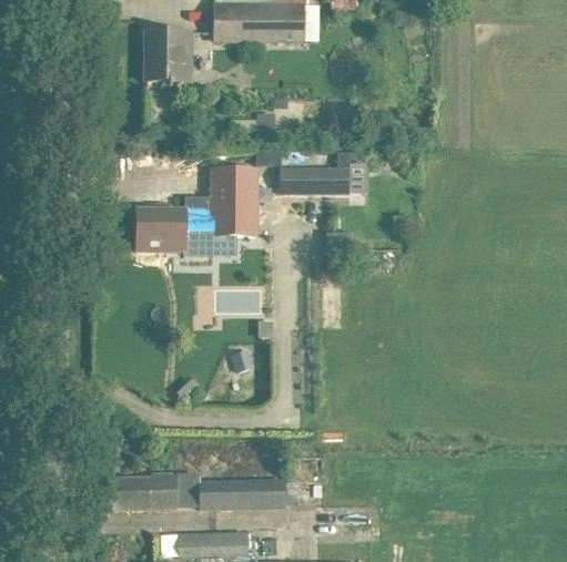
[(304,38),(304,3),(215,2),(215,38),(304,38)]
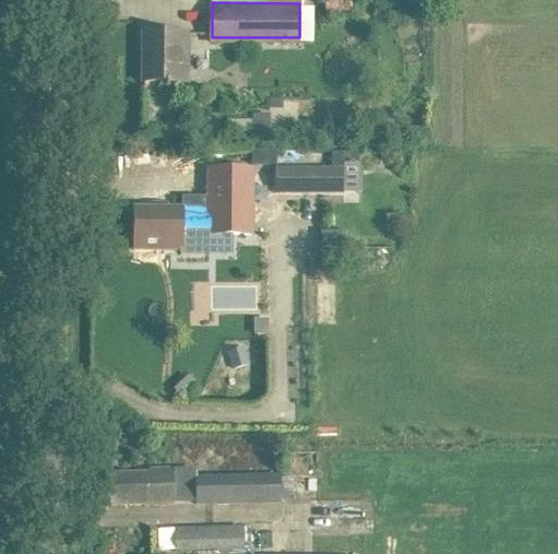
[(145,28),(144,78),(181,78),(189,78),(189,49),(189,28),(145,28)]
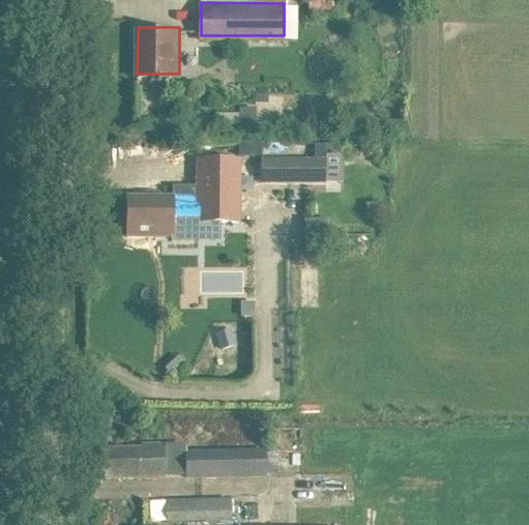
[(239,109),(215,109),(215,120),(257,120),(256,104),(239,104),(239,109)]
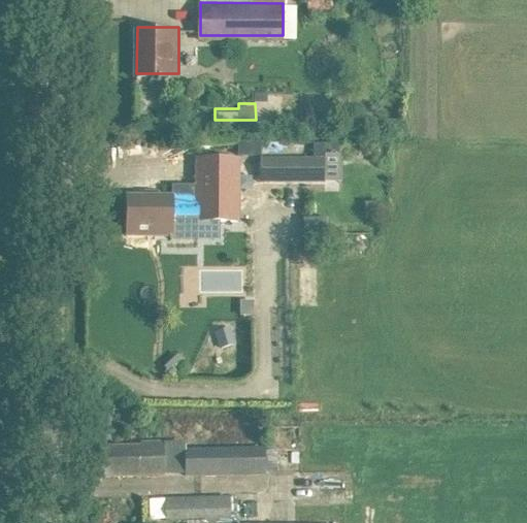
[(326,154),(259,154),(259,180),(326,180),(326,154)]
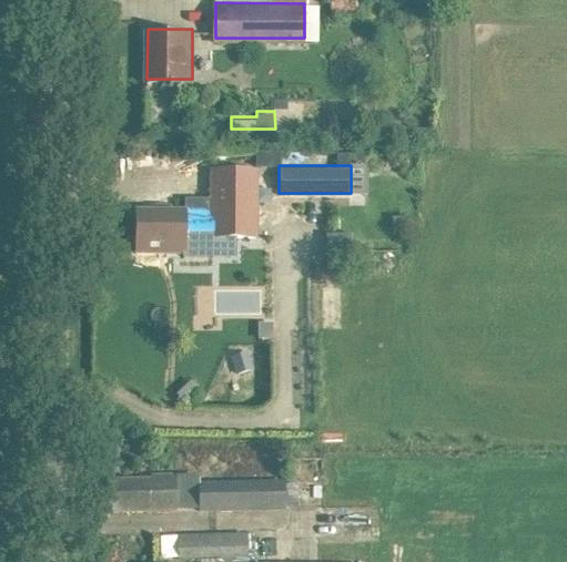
[(137,243),(137,248),(138,248),(166,249),(185,249),(185,231),(212,231),(212,234),(216,234),(256,234),(256,183),(256,172),(256,167),(212,167),(212,195),(212,221),(185,221),(185,207),(138,207),(137,243)]
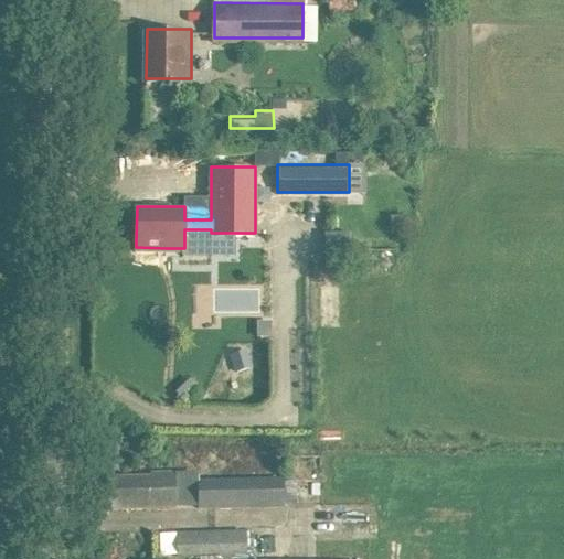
[(412,245),(402,245),(402,256),(402,258),(413,257),(413,256),(413,245),(412,245)]
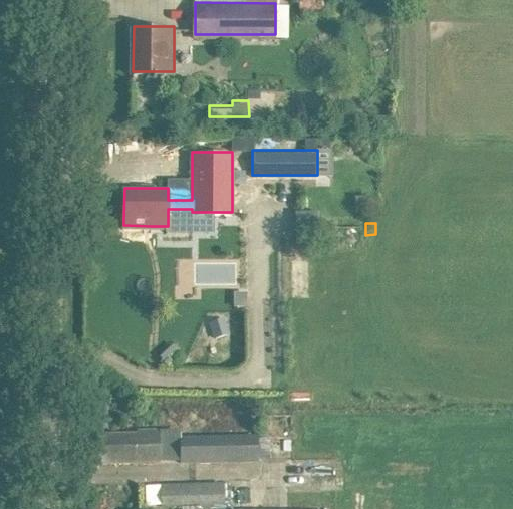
[(161,462),(160,427),(138,427),(138,431),(98,431),(97,461),(161,462)]
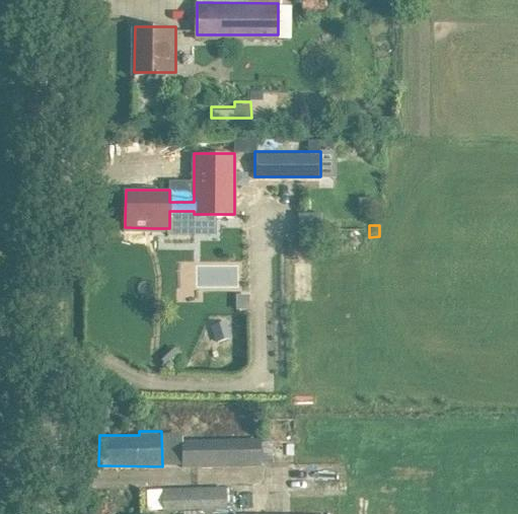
[(183,463),(261,461),(261,437),(183,439),(183,463)]
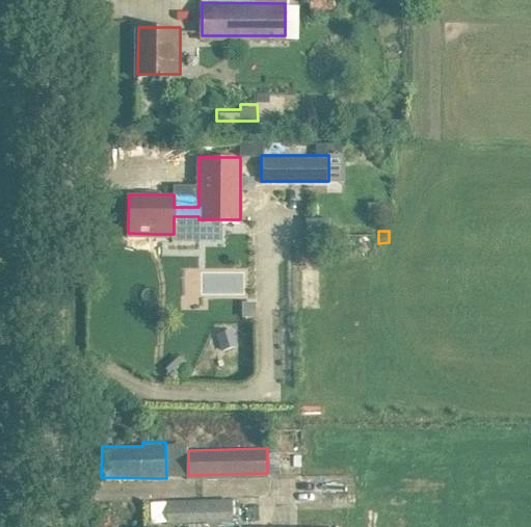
[(166,521),(206,519),(233,518),(232,496),(165,498),(166,521)]
